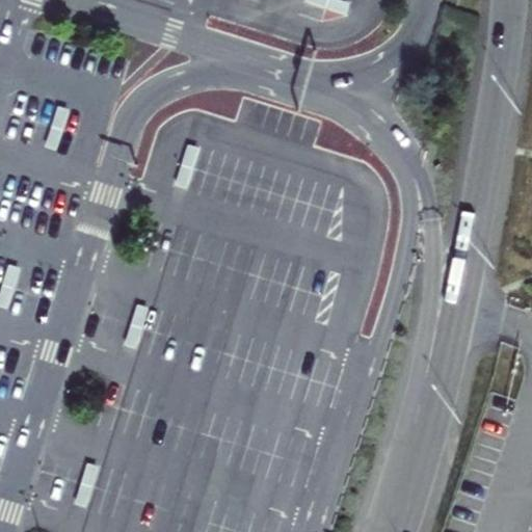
[(354,3),(345,0),(306,0),(350,15),(354,3)]
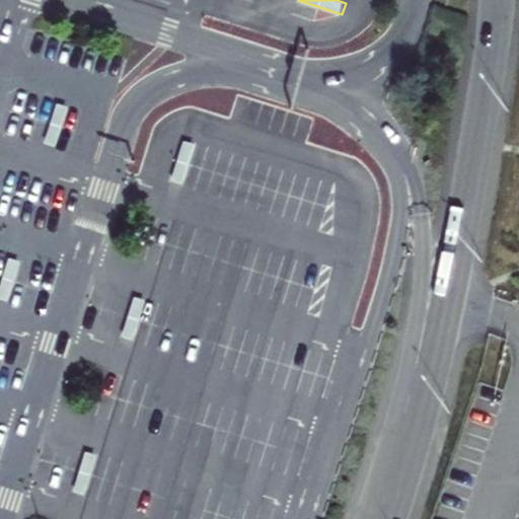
[(57,100),(44,144),(55,148),(68,104),(57,100)]
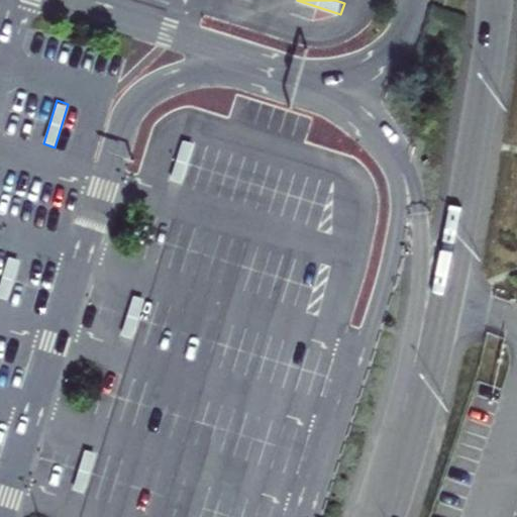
[(183,137),(171,182),(182,185),(194,141),(183,137)]
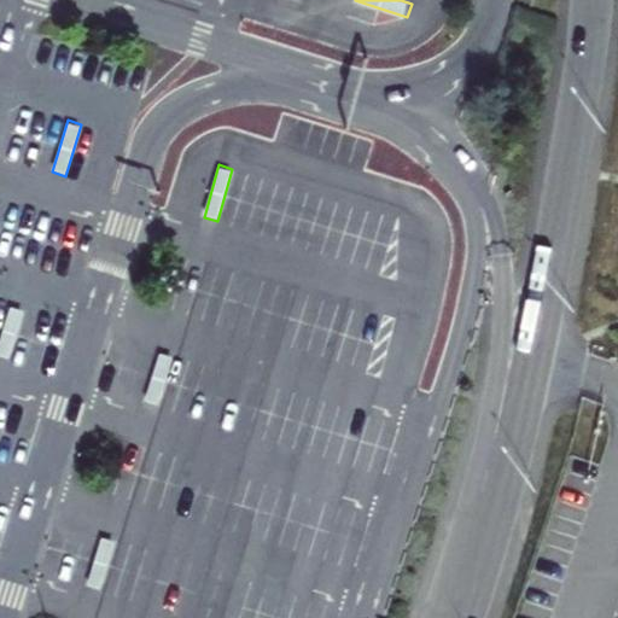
[(12,304),(0,339),(0,356),(9,360),(25,309),(12,304)]
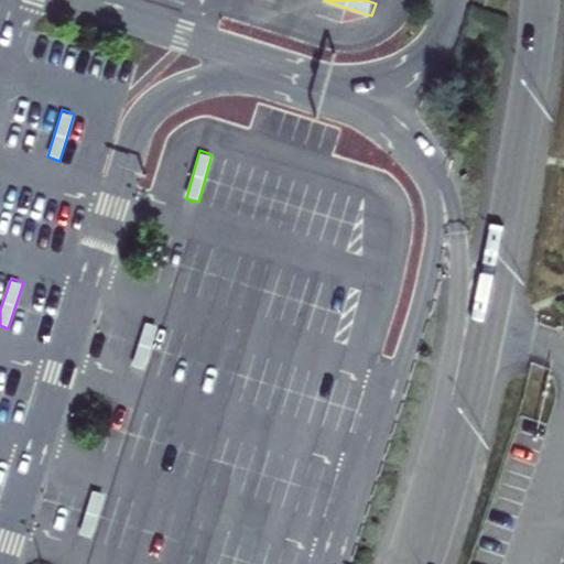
[(147,321),(132,368),(144,371),(159,324),(147,321)]
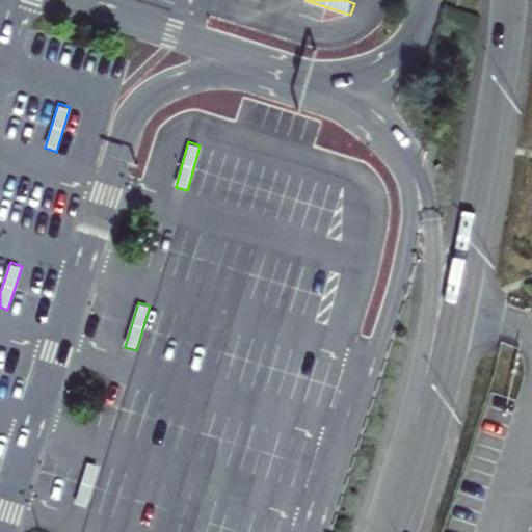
[(89,461),(75,505),(86,509),(101,464),(89,461)]
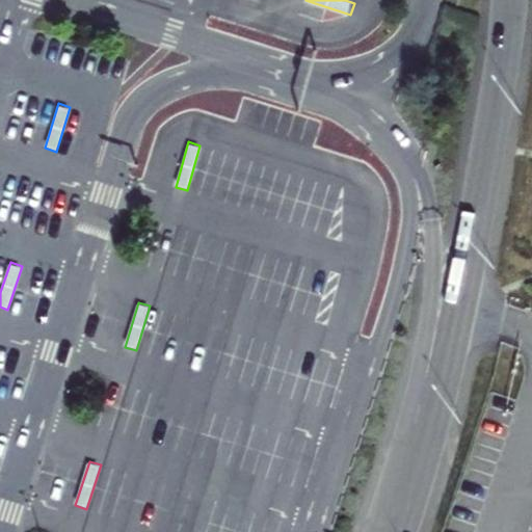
All buildings are outlined.
